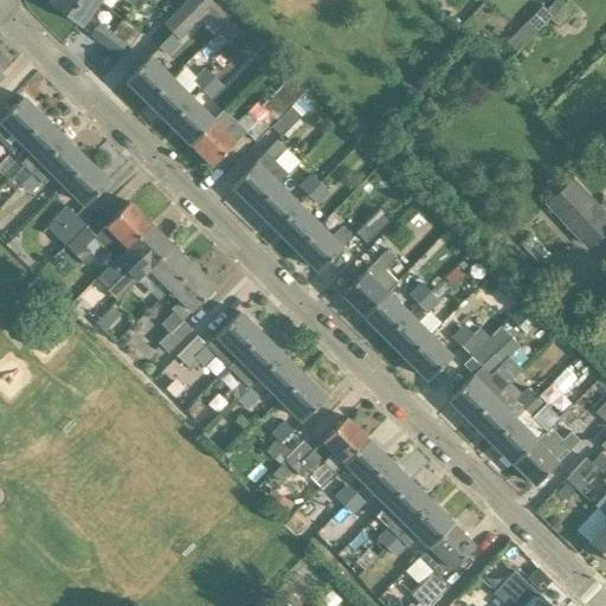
[(94,0),(51,0),(49,5),(79,27),(88,15),(97,2),(94,0)]
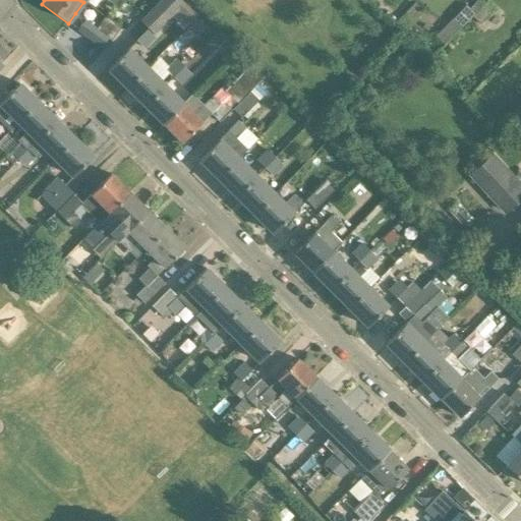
[(180,0),(160,0),(139,21),(154,35),(170,18),(183,32),(198,15),(185,2),(184,3),(180,0)]
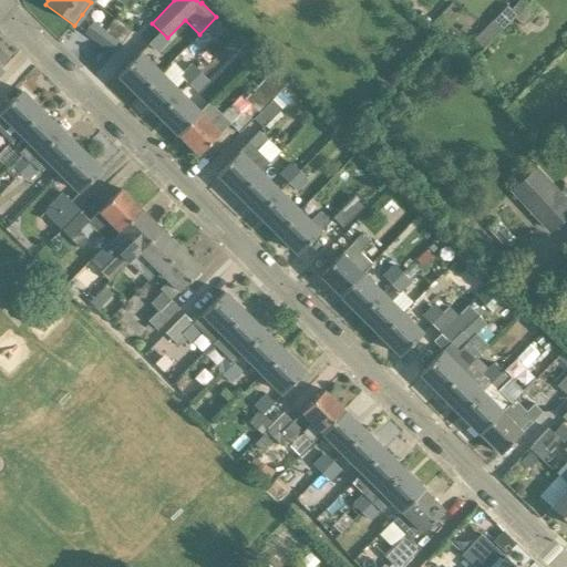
[(507,6),(474,40),(484,49),(514,19),(517,14),(512,9),(507,6)]
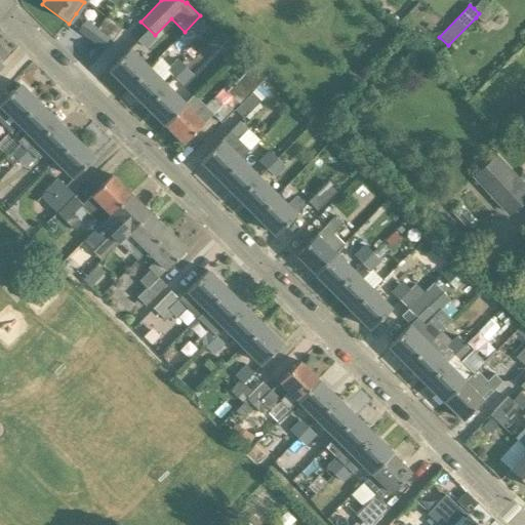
[(86,19),(78,31),(89,39),(105,50),(120,30),(105,18),(97,29),(96,28),(86,19)]
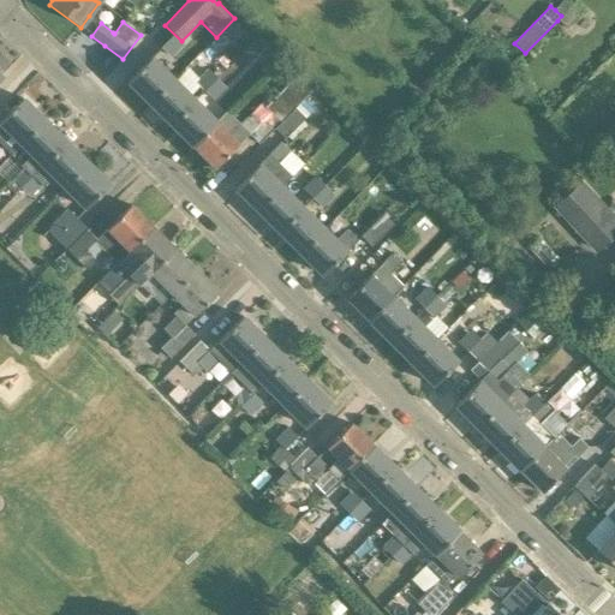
[(173,36),(161,49),(169,58),(183,46),(173,36)]
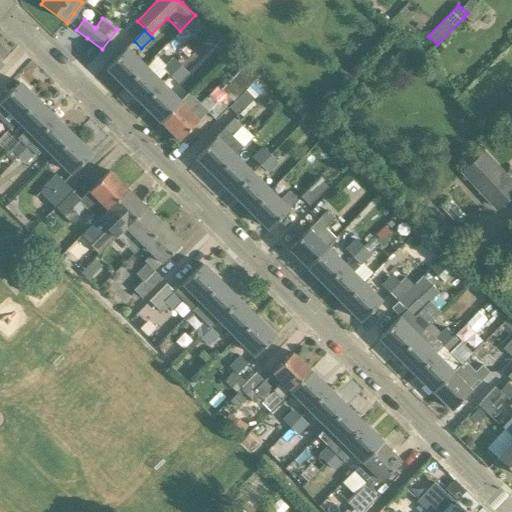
[(126,48),(106,68),(125,87),(145,67),(126,48)]
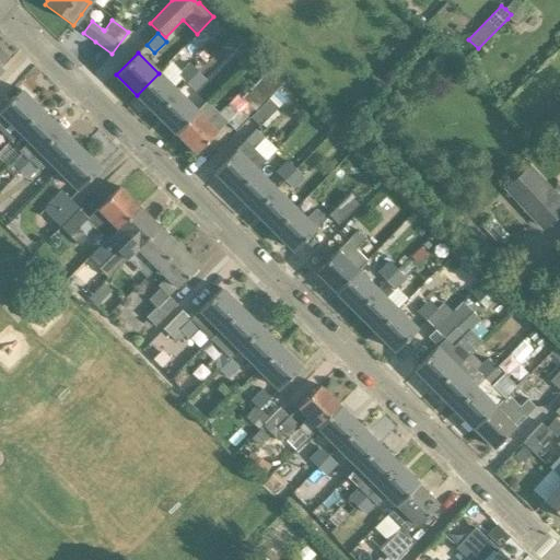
[(197,73),(186,84),(194,92),(219,67),(211,59),(197,73)]
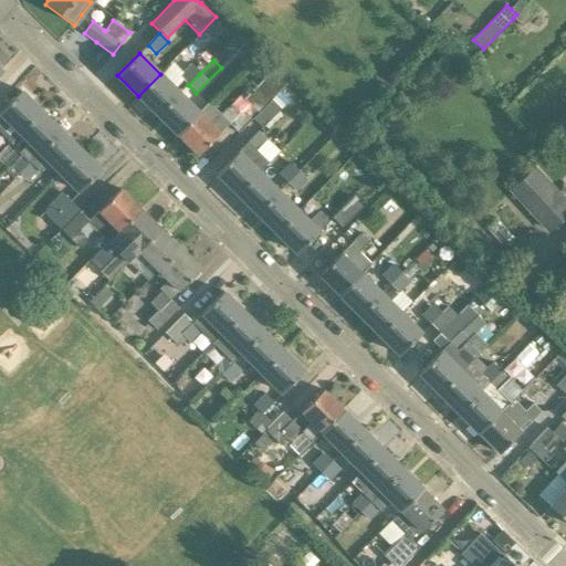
[(191,65),(180,76),(188,85),(199,74),(191,65)]
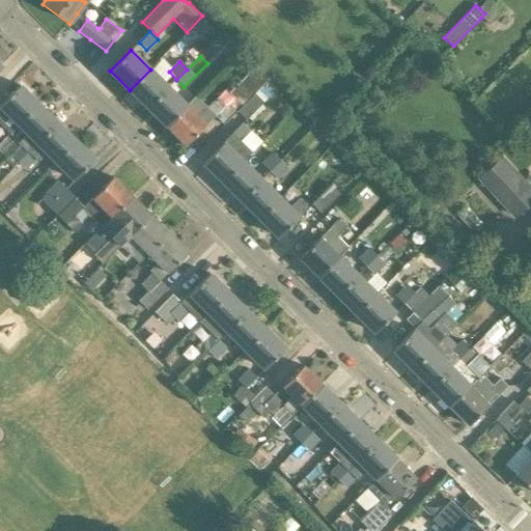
[(187,106),(166,127),(186,145),(215,116),(223,124),(223,126),(236,112),(254,94),(258,90),(271,78),(258,64),(228,94),(224,90),(206,109),(195,98),(187,106)]
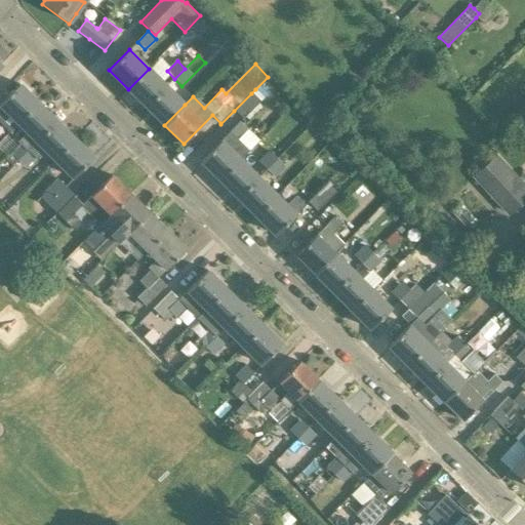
[(149,69),(128,89),(147,107),(166,86),(149,69)]
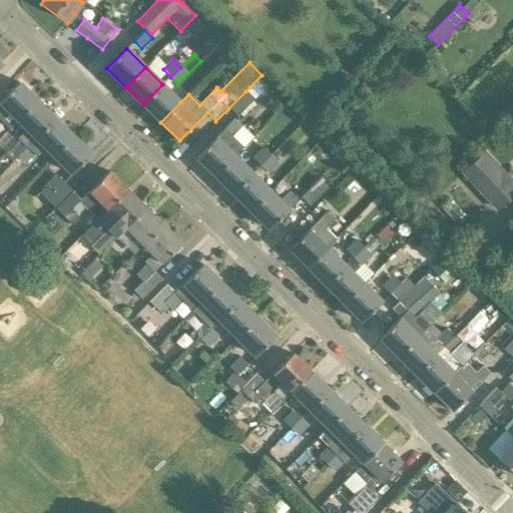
[(0,116),(1,115),(7,110),(18,121),(37,101),(18,83),(0,101),(0,116)]
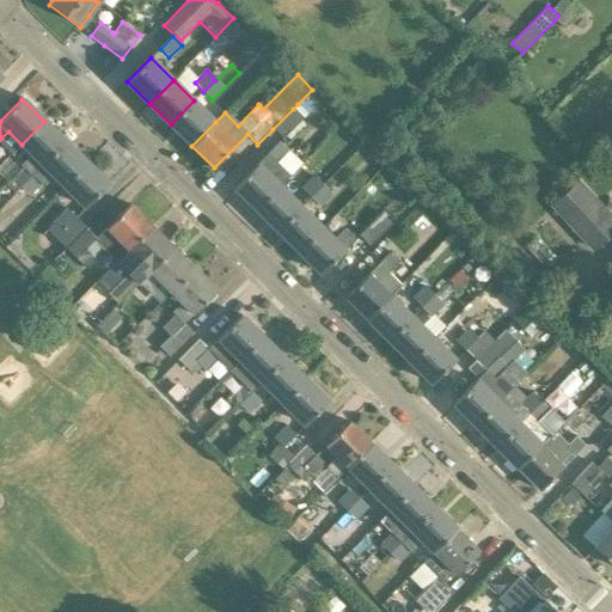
[(194,101),(171,124),(191,146),(215,122),(194,101)]
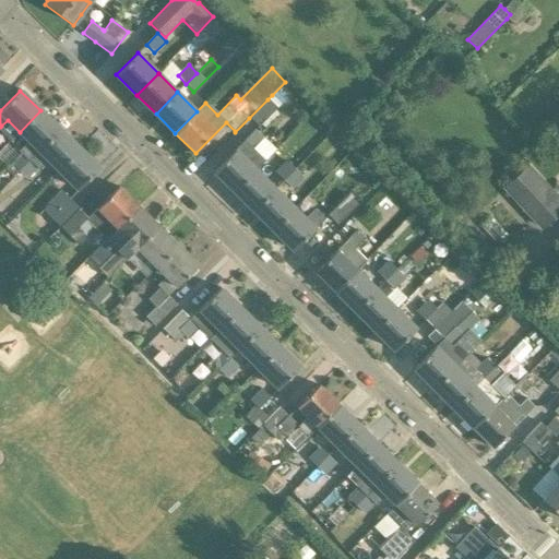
[(268,99),(249,118),(259,127),(261,123),(274,110),(276,108),(268,99)]
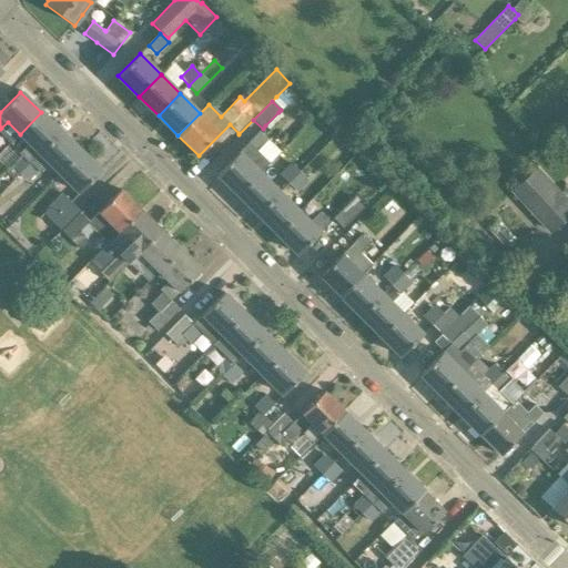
[(21,155),(11,165),(19,174),(30,163),(38,155),(61,132),(41,112),(20,134),(29,143),(18,152),(21,155)]
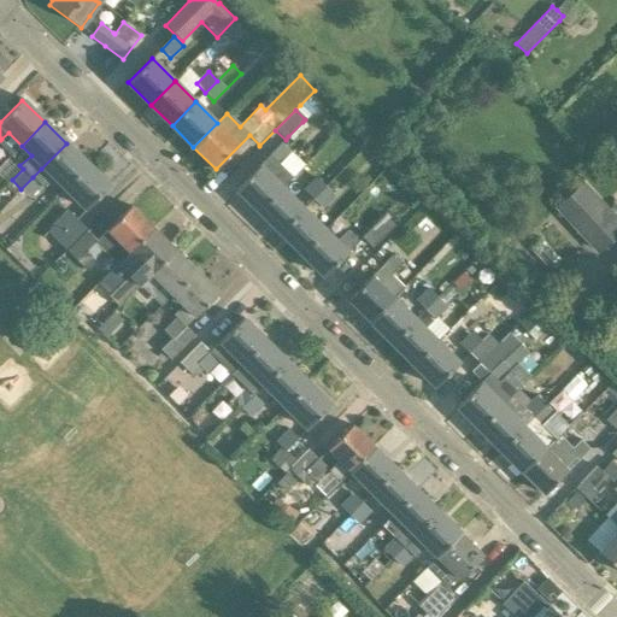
[(616,136),(605,150),(616,160),(616,136)]
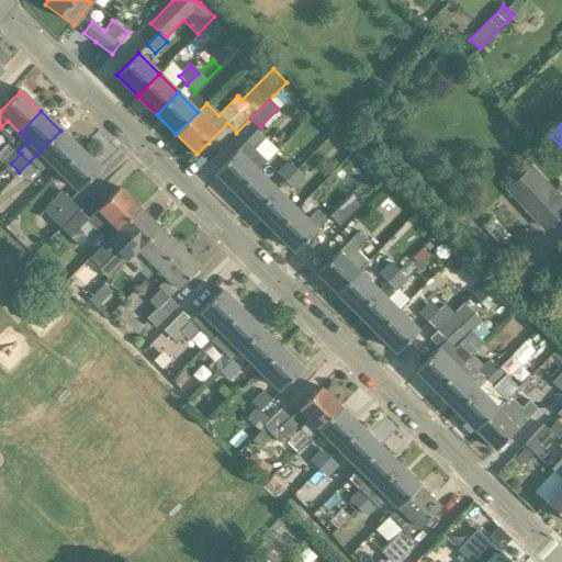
[(30,161),(19,172),(26,180),(37,169),(40,171),(48,161),(58,171),(80,149),(60,131),(37,154),(30,161)]
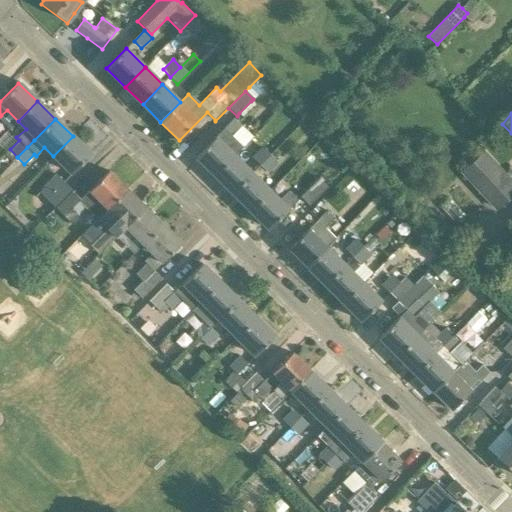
[(234,120),(196,157),(215,176),(235,156),(243,148),(252,138),(241,127),(234,120)]
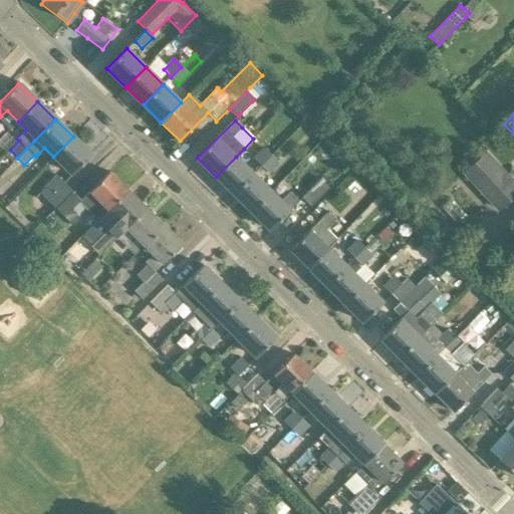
[(73,137),(53,157),(71,175),(91,155),(73,137)]
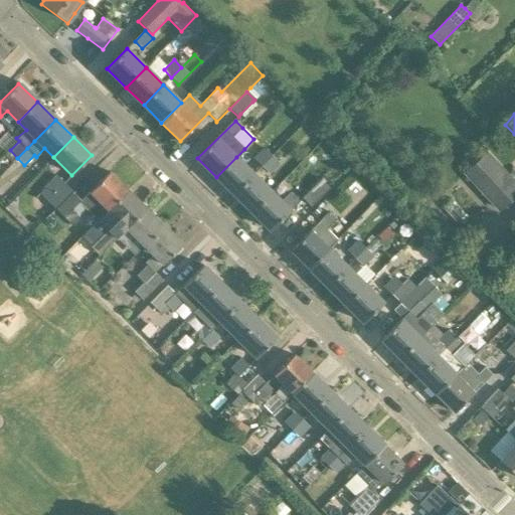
[(265,149),(254,159),(263,167),(272,157),(265,149)]
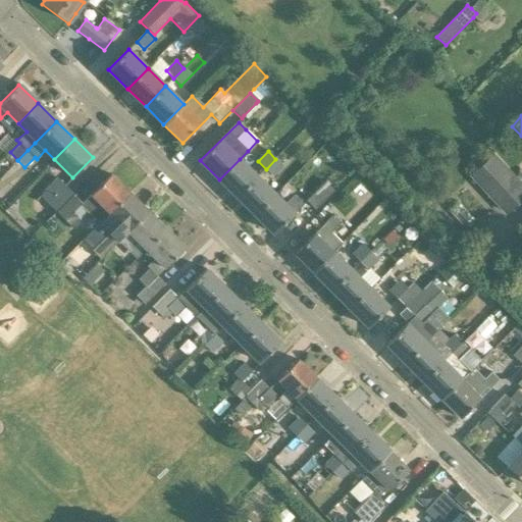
[(521,183),(493,153),(469,176),(506,215),(521,200),(521,183)]
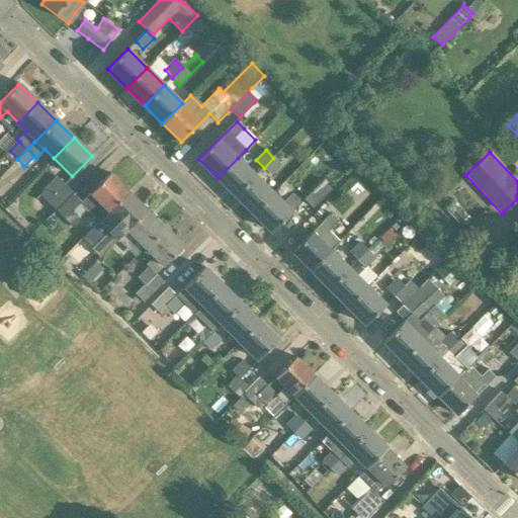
[(238,158),(218,178),(236,195),(255,176),(238,158)]
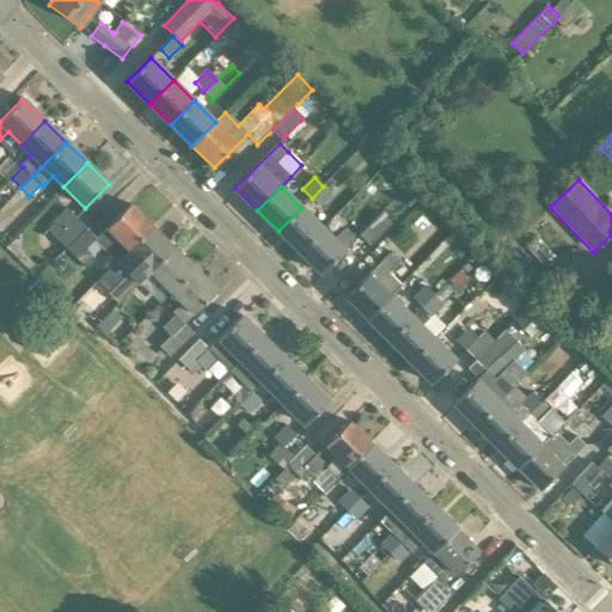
[(323,187),(312,199),(320,207),(331,195),(323,187)]
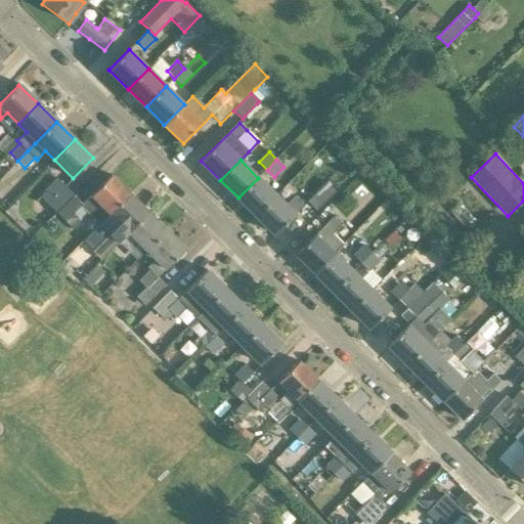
[(74,195),(56,213),(73,229),(89,214),(99,224),(129,193),(111,176),(82,204),(74,195)]
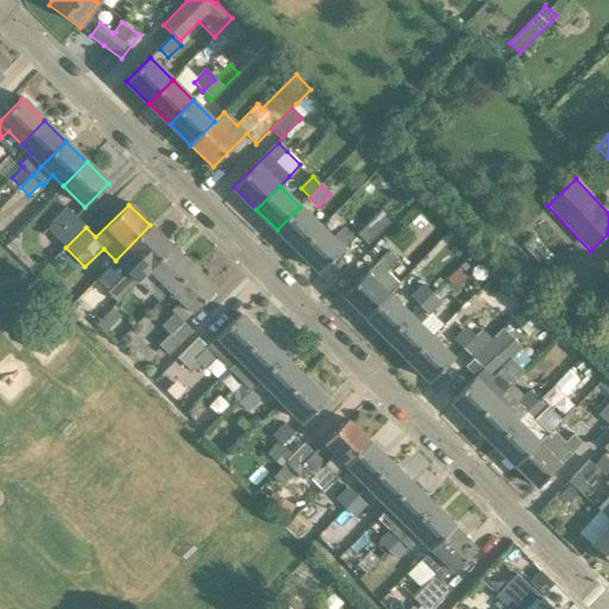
[(300,207),(277,230),(299,251),(321,227),(309,215),(300,207)]
